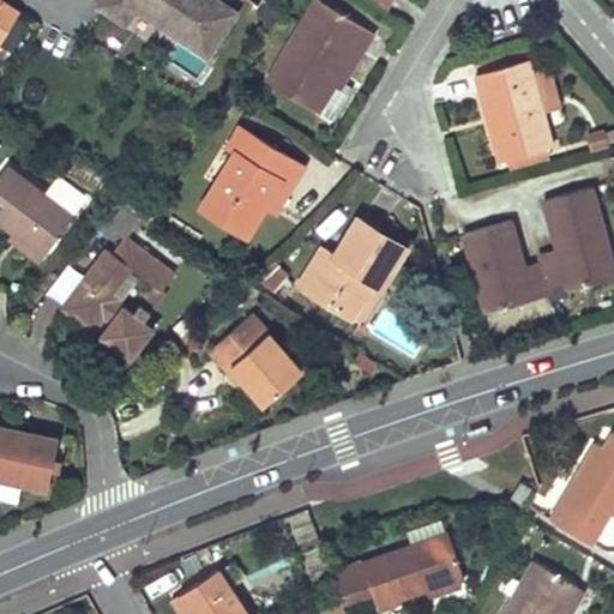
[(238,16),(214,0),(104,0),(100,8),(127,28),(137,12),(209,60),(238,16)]
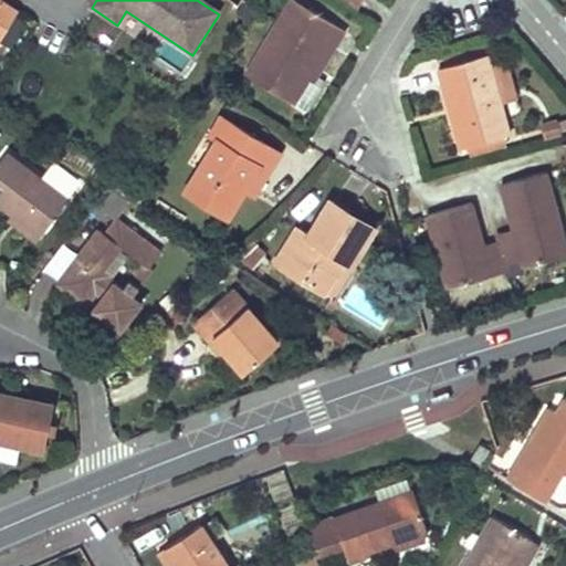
[(296,0),(292,0),(244,75),(304,112),(326,77),(317,72),(328,54),(308,42),(323,18),(296,0)]
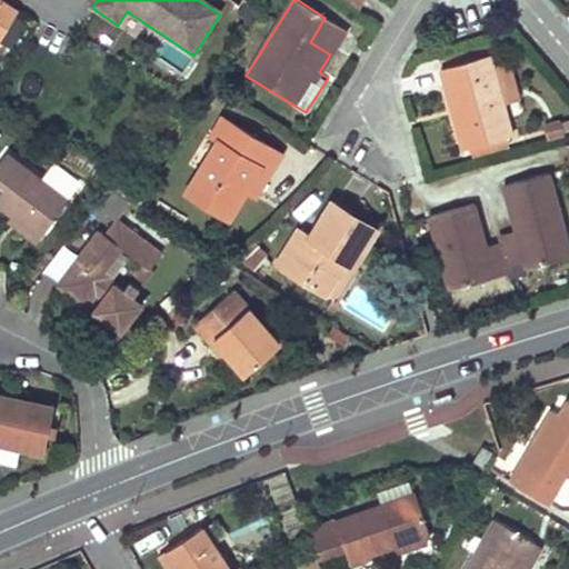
[(0,5),(0,40),(17,15),(0,5)]
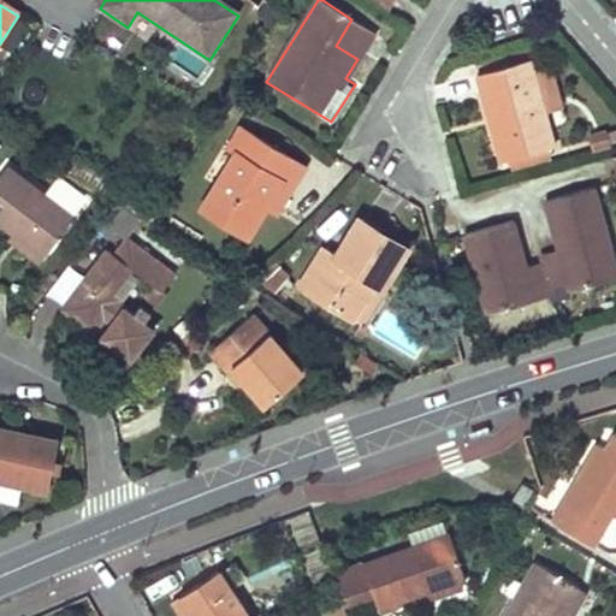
[(357,59),(374,31),(351,19),(336,46),(357,59)]
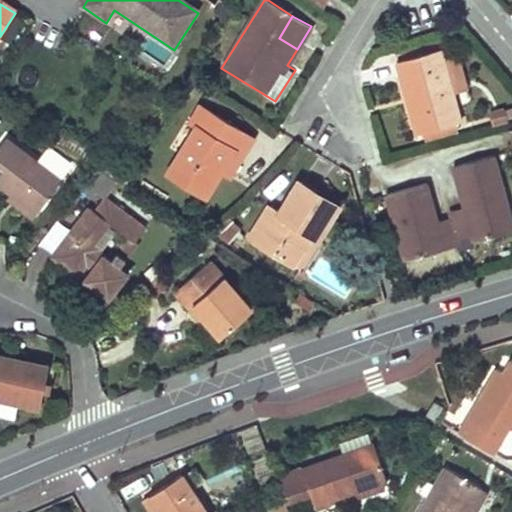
[(464,122),(443,50),(397,63),(401,78),(407,76),(413,102),(408,104),(417,135),(424,133),(456,124),(464,122)]
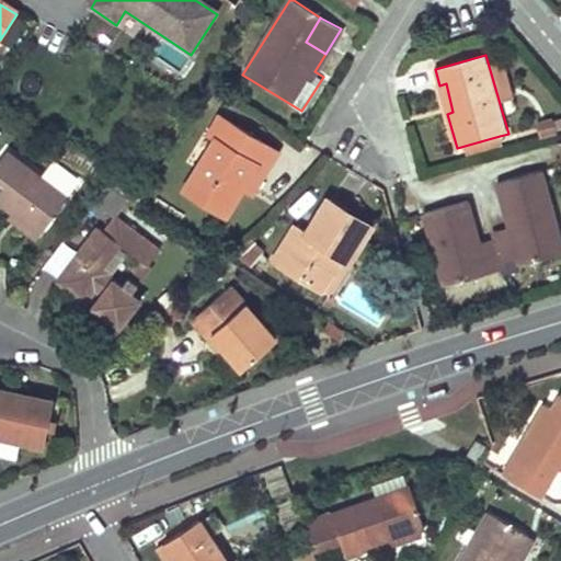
[(446,83),(439,86),(447,114),(453,112),(446,83)]
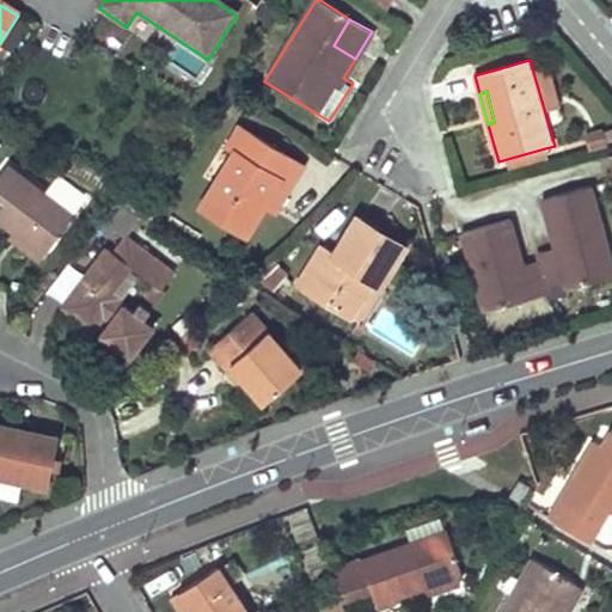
[(249,129),(234,121),(220,144),(234,153),(249,129)]
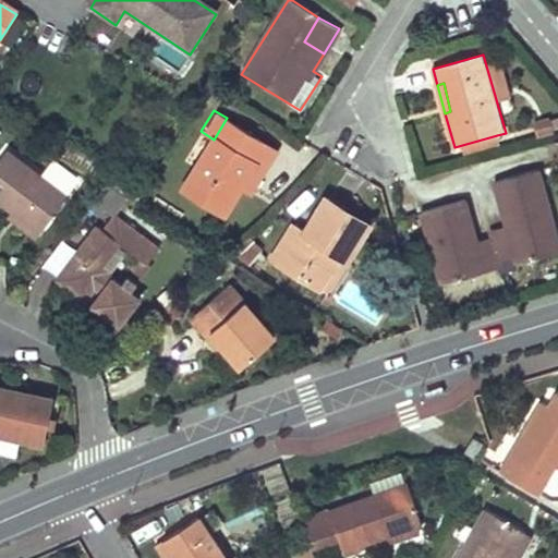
[(214,140),(181,189),(226,217),(244,190),(259,166),(266,170),(278,152),(227,118),(214,140)]
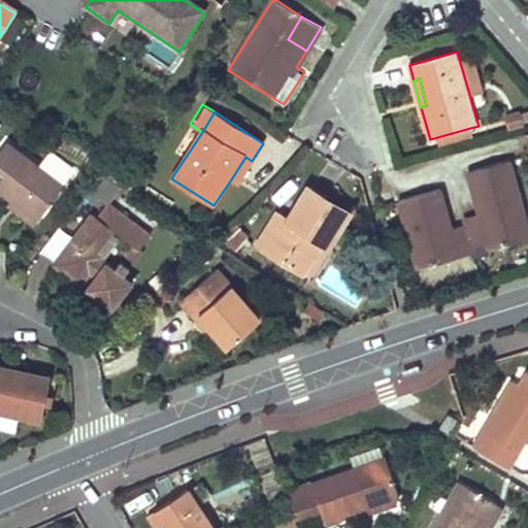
[(472,135),(470,128),(437,137),(439,144),(472,135)]
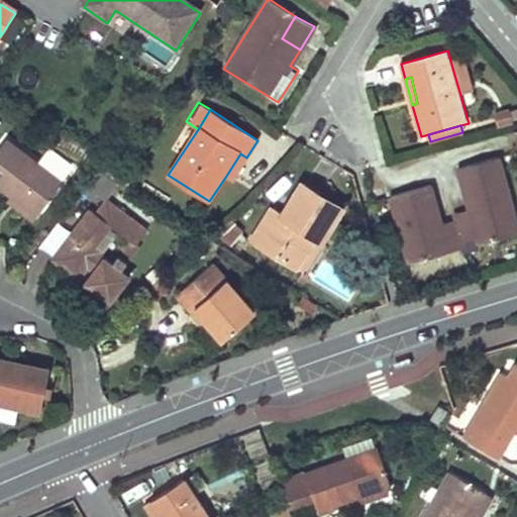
[(63,181),(6,137),(0,145),(0,186),(37,215),(63,181)]
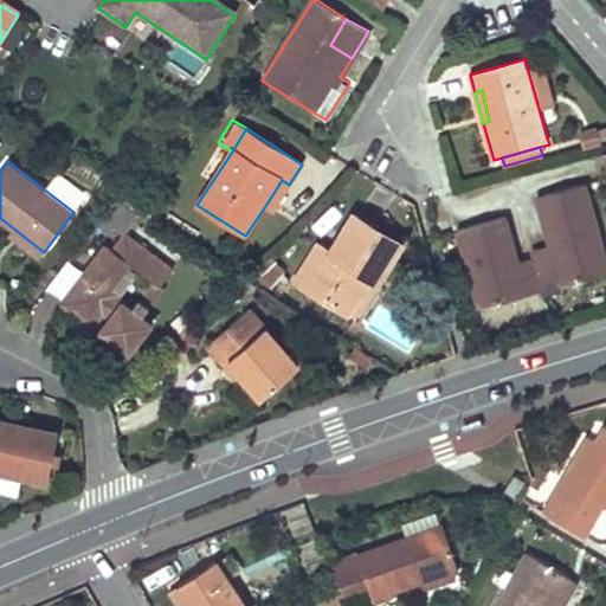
[(282,180),(265,206),(271,211),(289,185),(282,180)]
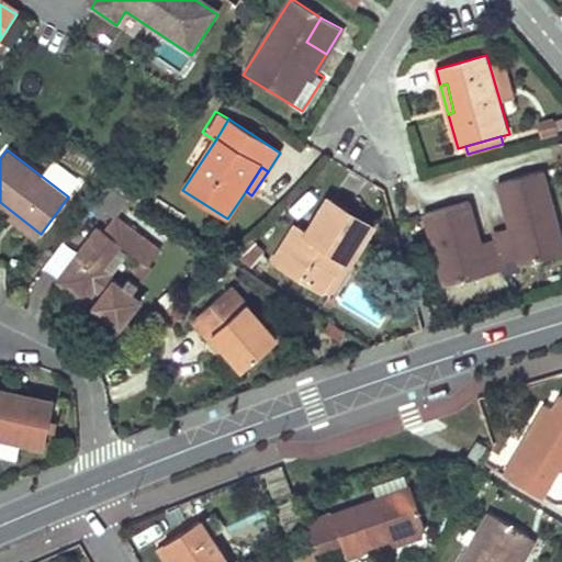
[(560,223),(546,171),(502,183),(515,227),(496,232),(498,240),(505,260),(523,257),(525,263),(558,255),(549,225),(560,223)]
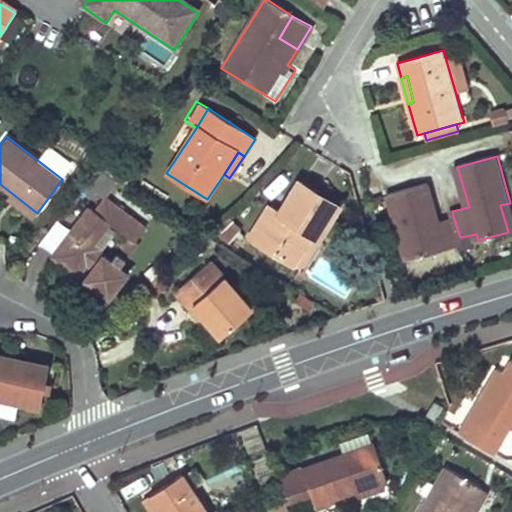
[(108,176),(100,187),(105,191),(114,180),(108,176)]
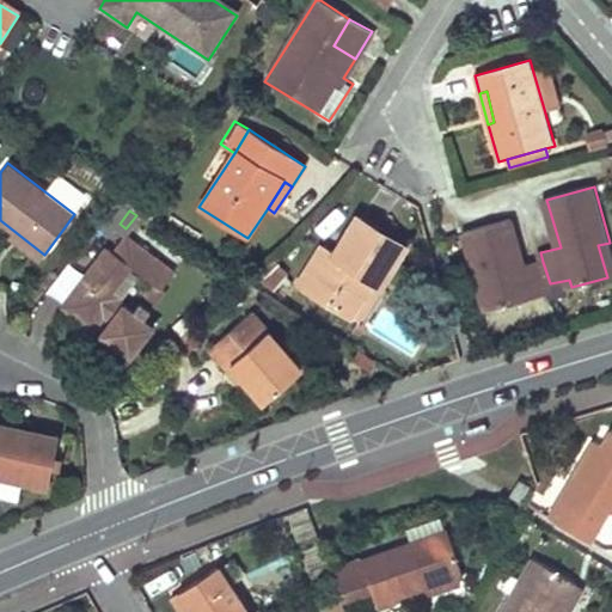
[(322,246),(297,282),(349,316),(363,324),(386,288),(379,285),(405,246),(357,216),(332,254),(322,246)]
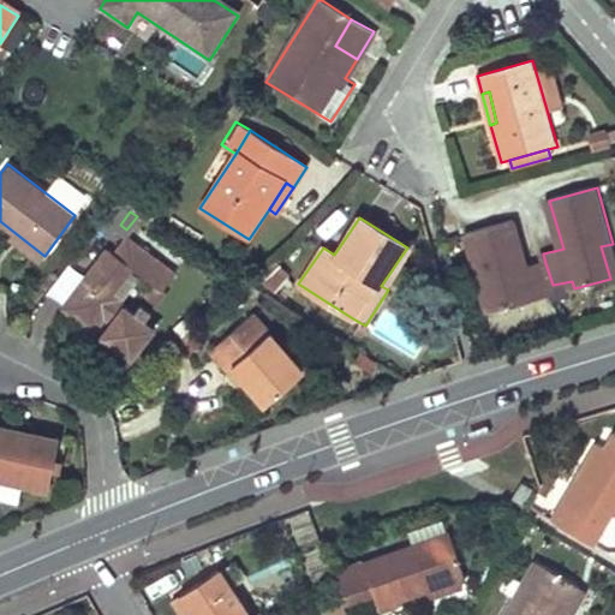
[(513,224),(467,236),(482,290),(494,286),(500,311),(555,294),(553,285),(545,263),(526,268),(513,224)]
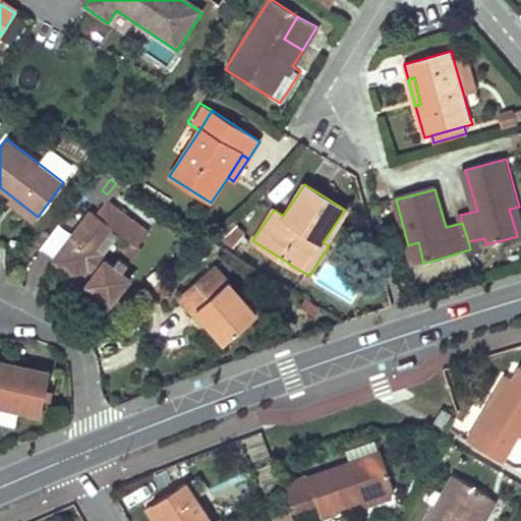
[(94,212),(56,261),(75,274),(84,263),(90,267),(97,273),(92,279),(118,298),(134,277),(125,271),(128,267),(122,262),(119,267),(95,248),(101,239),(97,236),(108,221),(113,226),(136,243),(130,252),(136,257),(143,246),(140,245),(151,233),(113,204),(102,218),(94,212)]
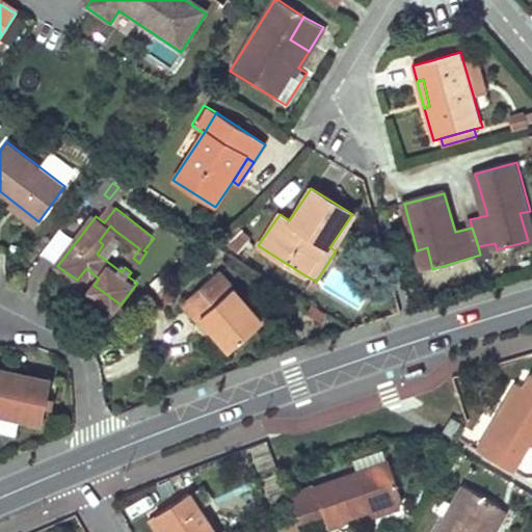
[(520,213),(528,241),(531,240),(531,219),(530,211),(520,213)]
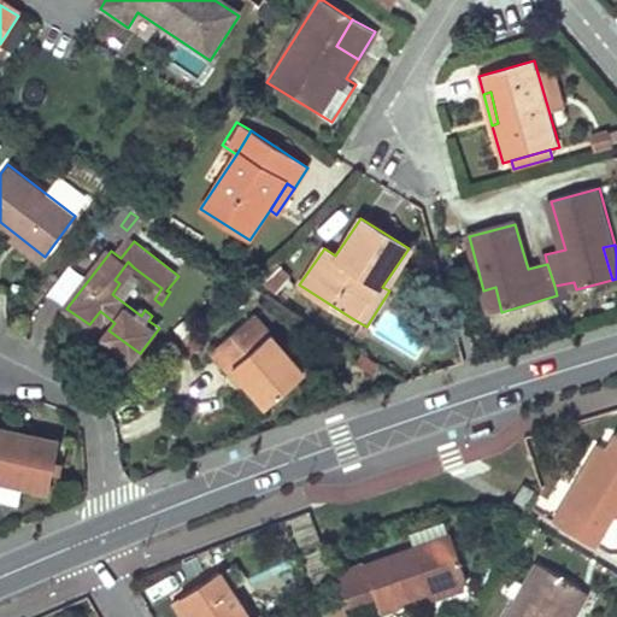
[(128,262),(115,280),(119,283),(134,268),(128,262)]
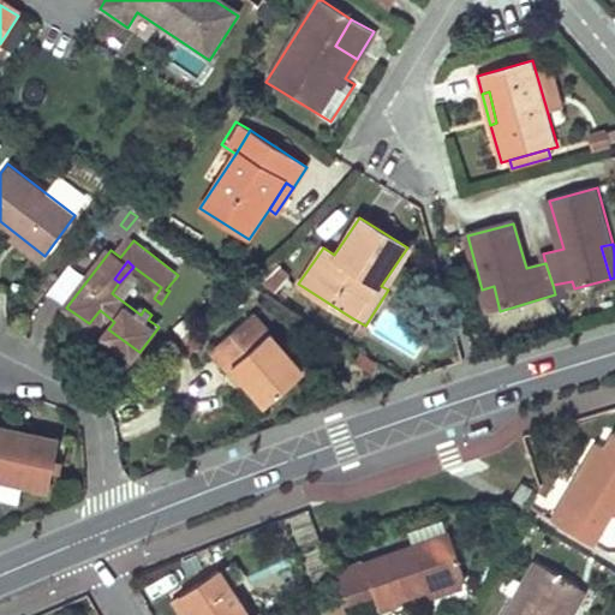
[(482,290),(489,312),(500,311),(494,286),(482,290)]
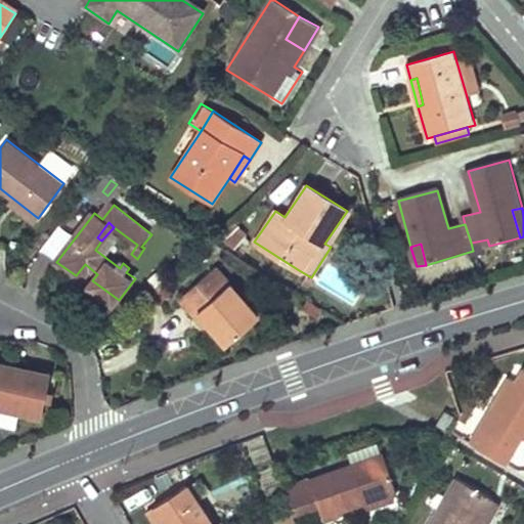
[(85,264),(76,275),(81,279),(90,268),(85,264)]
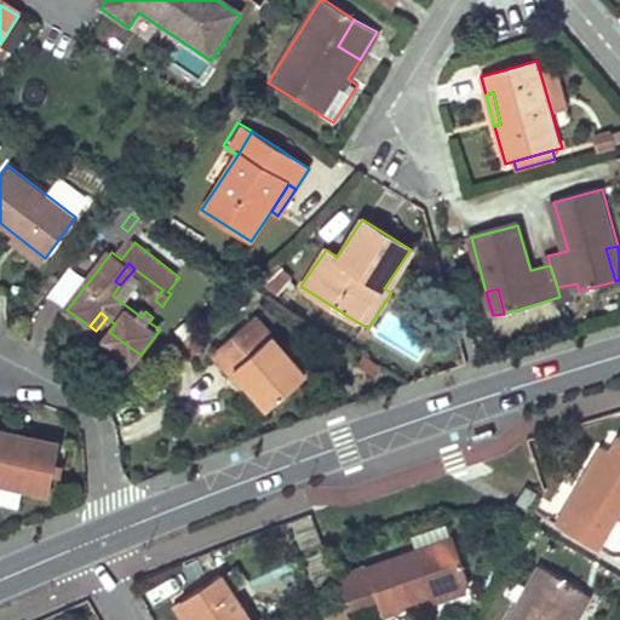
[(309,374),(256,315),(213,352),(231,374),(236,369),(252,386),(270,408),(309,374)]
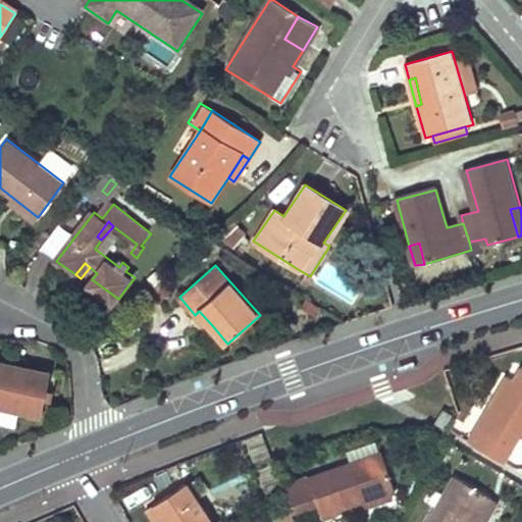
[(212,325),(199,311),(195,315),(207,329),(212,325)]
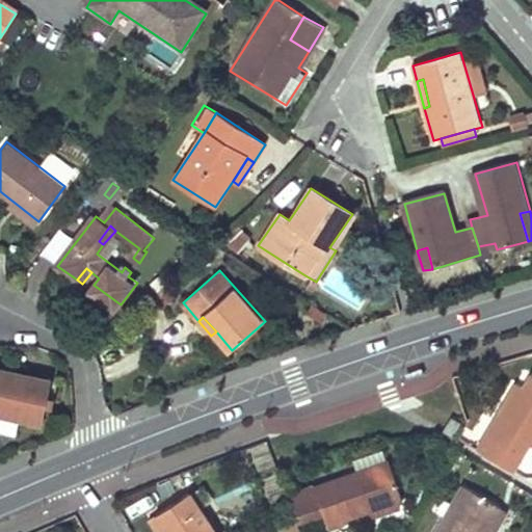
[(0,367),(0,413),(42,423),(51,378),(0,367)]
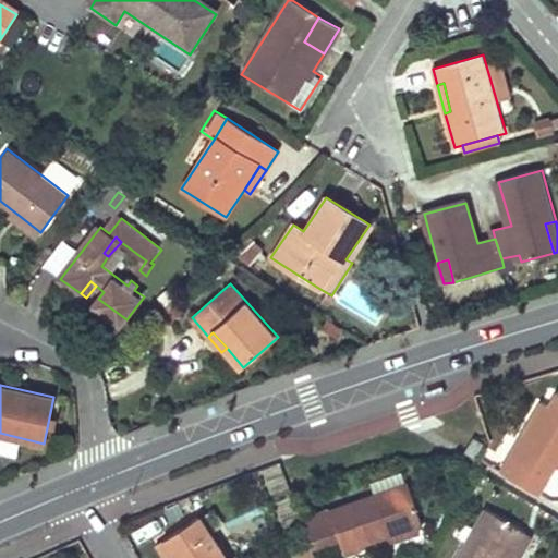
[(547,405),(557,412),(557,391),(547,405)]
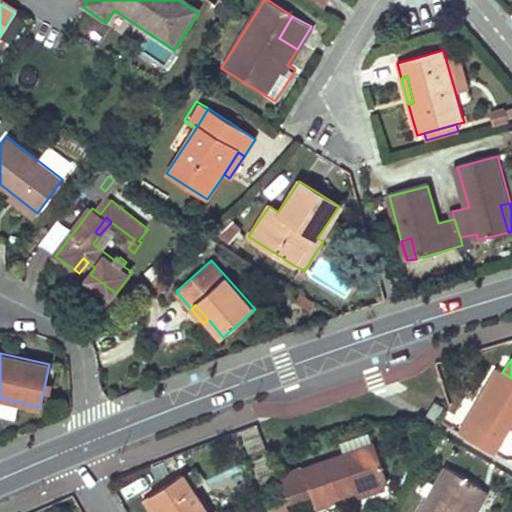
[(495,369),(457,432),(494,453),(510,426),(511,427),(511,378),(502,372),(495,369)]
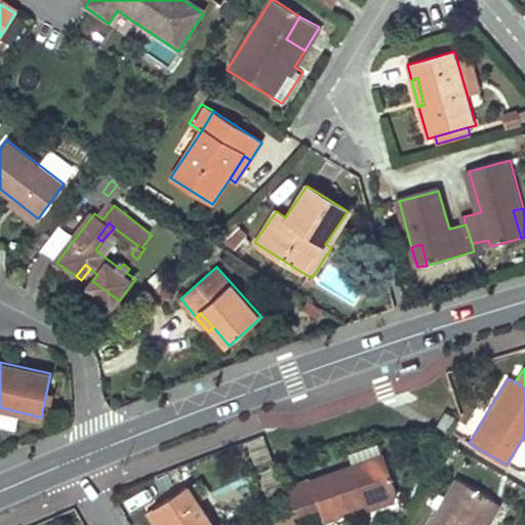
[(445,410),(437,423),(446,429),(454,415),(445,410)]
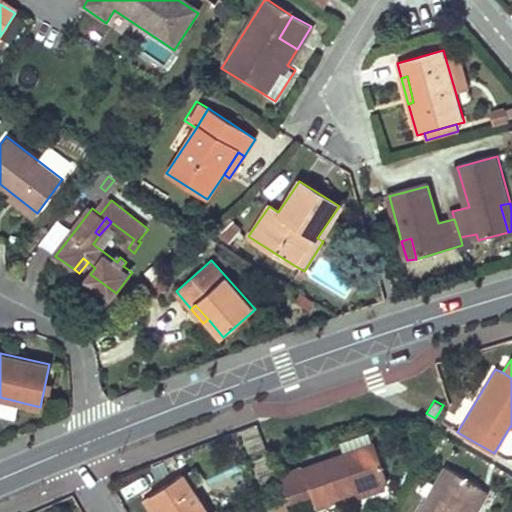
[(387,479),(374,442),(279,474),(286,494),(287,497),(311,489),(317,508),(332,502),(331,498),(356,490),(382,480),(387,479)]
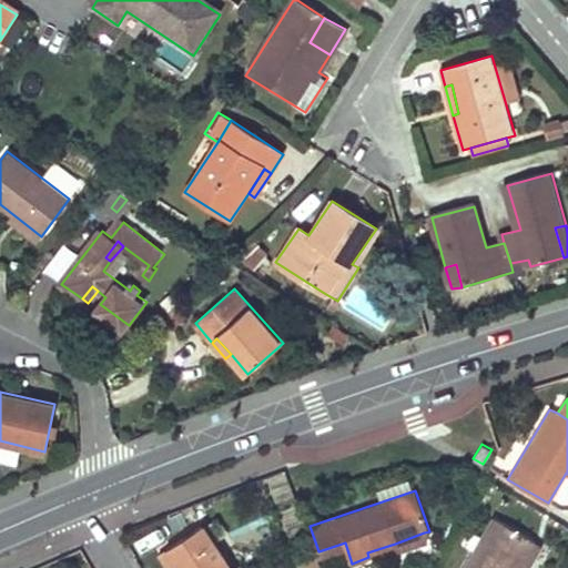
[(495,516),(464,567),(518,567),(519,567),(535,539),(495,516)]
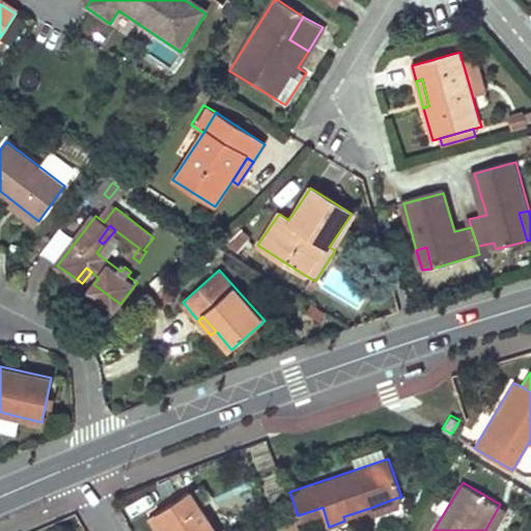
[(217,530),(191,494),(159,515),(168,530),(217,530)]
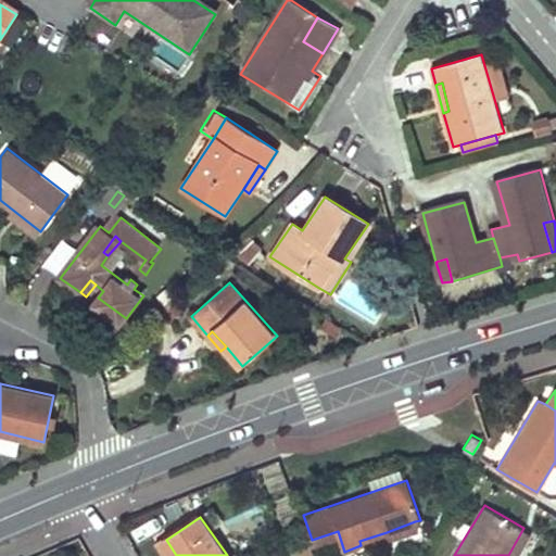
[(418,529),(415,521),(387,532),(389,540),(418,529)]
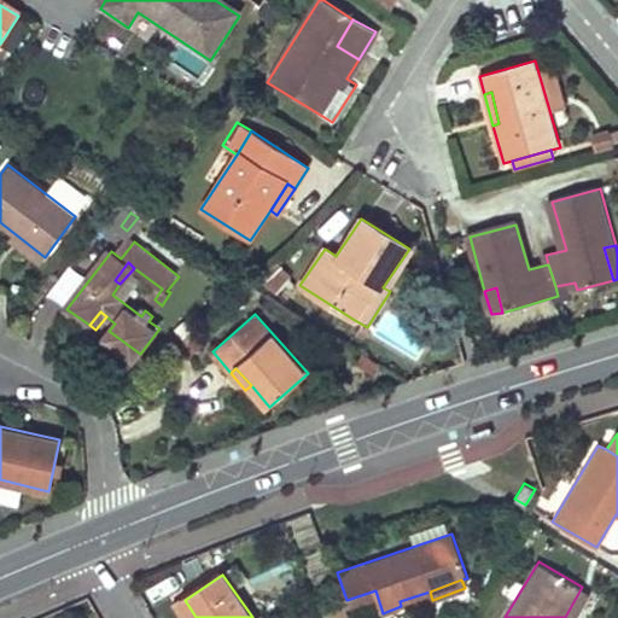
[(582,587),(565,617),(566,617),(575,617),(590,592),(582,587)]
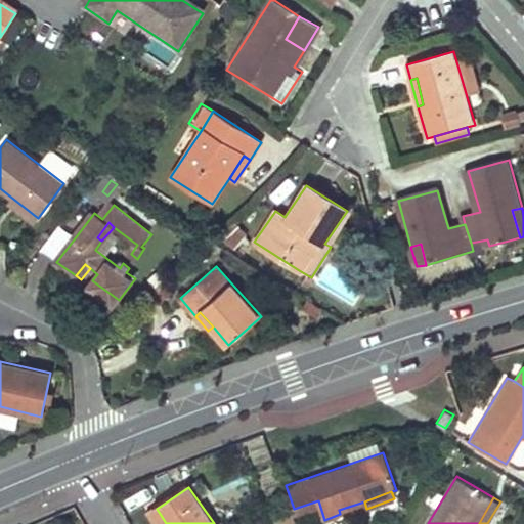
[(166,523),(157,509),(148,514),(155,523),(166,523)]
